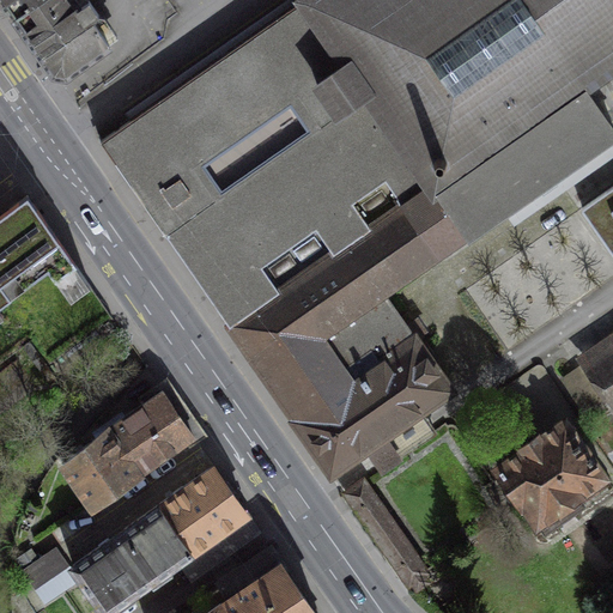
[(1,0),(14,17),(38,0),(1,0)]
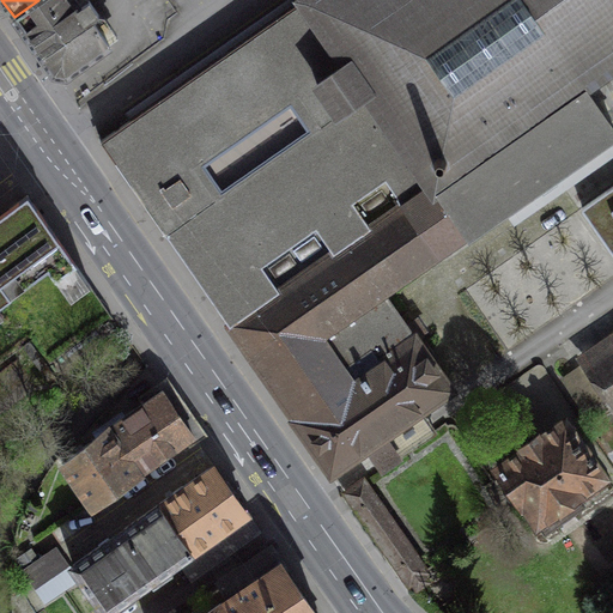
[(78,7),(72,0),(38,0),(14,17),(55,73),(67,76),(110,44),(92,19),(99,16),(89,0),(78,7)]
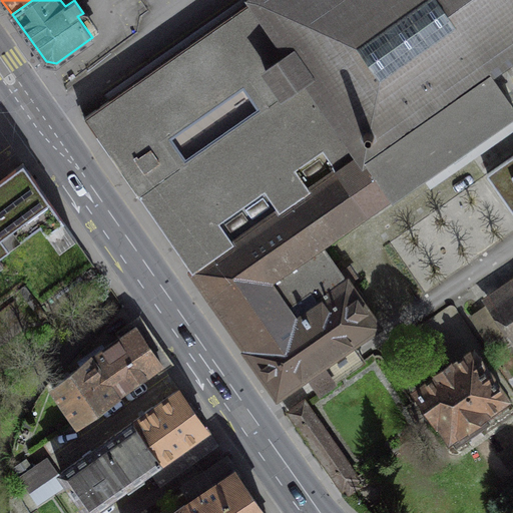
[(512,0),(252,0),(109,99),(84,117),(221,314),(223,313),(249,349),(347,282),(347,283),(355,278),(348,267),(339,272),(321,245),(465,145),(466,147),(510,117),(498,100),(506,94),(512,103),(512,0)]
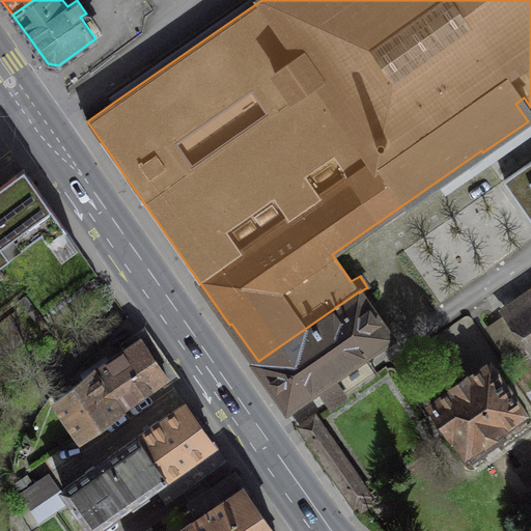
[(113,103),(261,0),(217,0),(100,83),(113,103)]
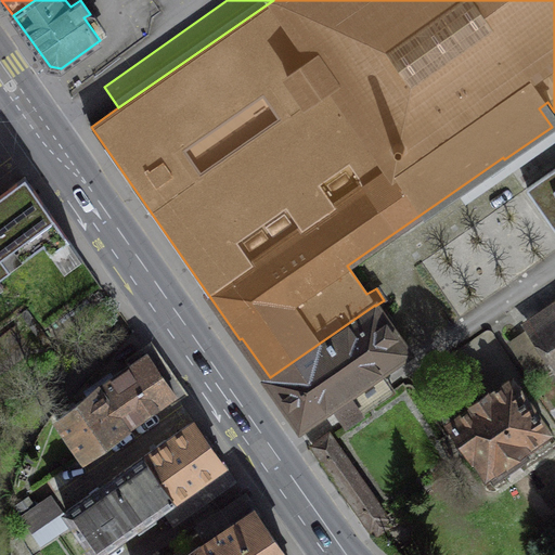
[(554,167),(528,188),(554,227),(554,167)]
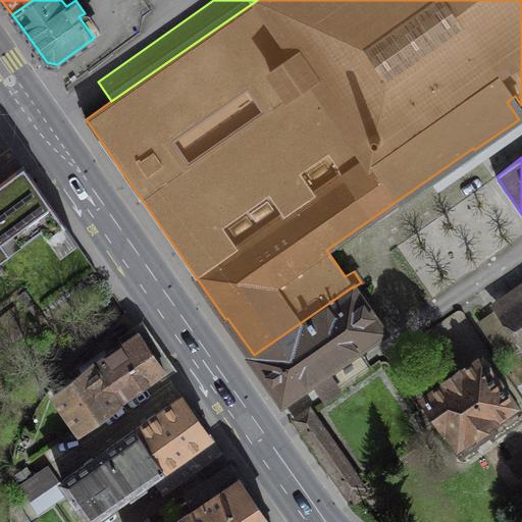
[(64,224),(23,165),(0,181),(0,258),(40,228),(47,238),(64,224)]
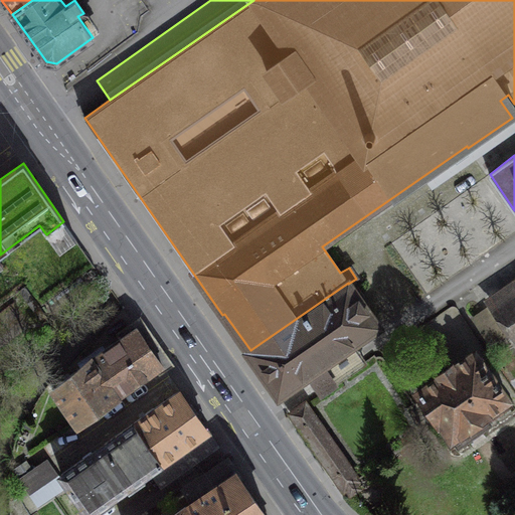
[(348,283),(250,350),(248,352),(279,395),(308,375),(315,386),(321,394),(367,362),(361,355),(352,342),(377,325),(348,284),(348,283)]
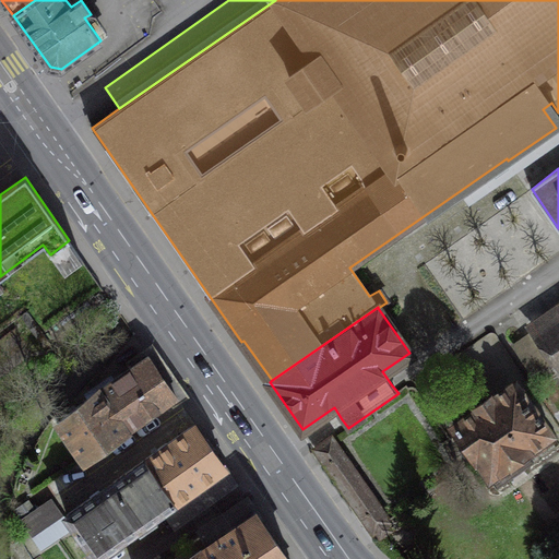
[(558,318),(536,333),(558,366),(558,318)]
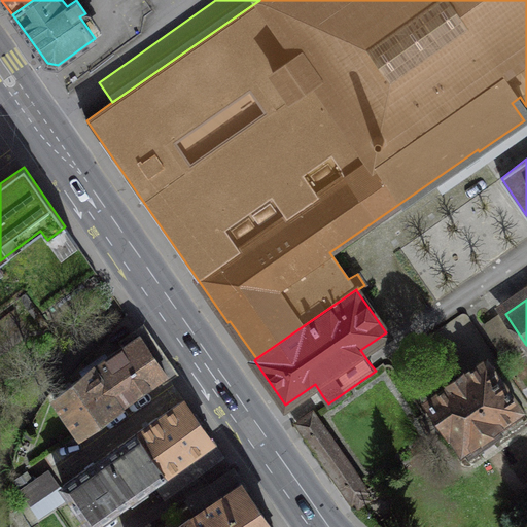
[(95,365),(120,403),(119,405),(120,406),(167,374),(140,335),(95,365)]
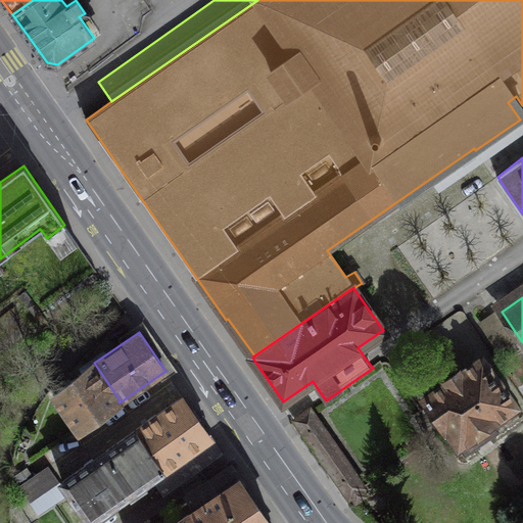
[(516,407),(482,358),(424,397),(458,446),(516,407)]
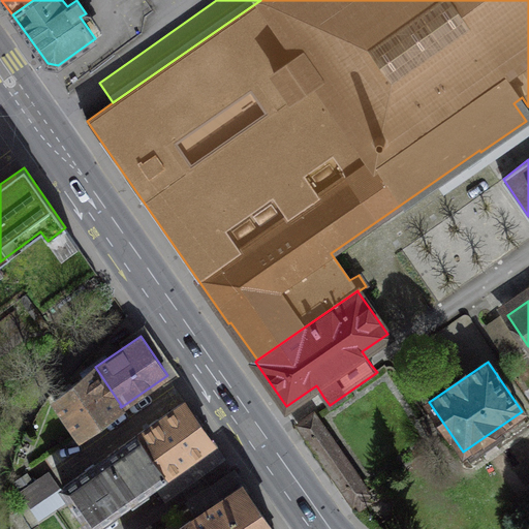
[(120,406),(121,405),(95,367),(55,399),(80,435),(120,406)]
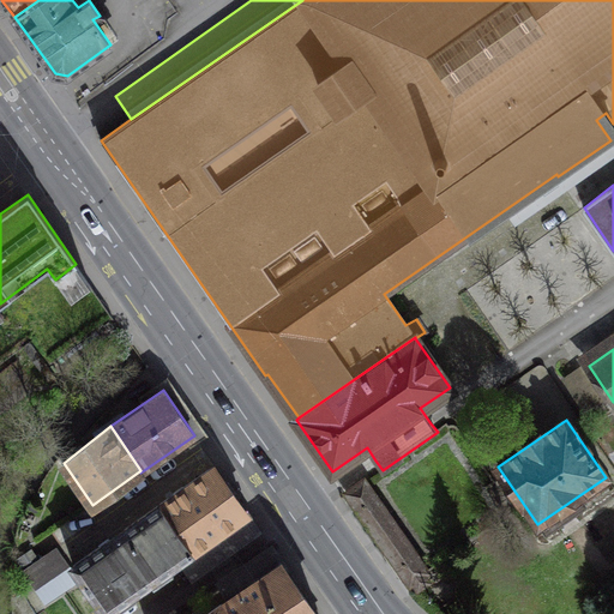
[(180,559),(193,579),(262,531),(215,465),(161,503),(193,549),(180,559)]
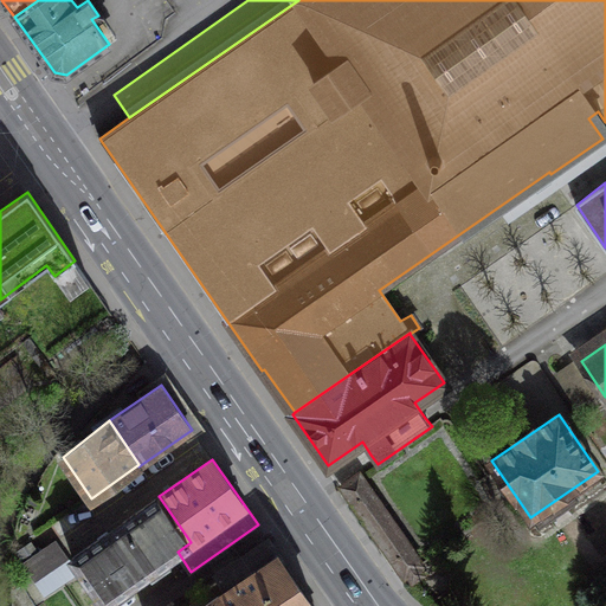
[(359,474),(341,485),(405,577),(407,574),(412,581),(425,572),(420,565),(423,563),(359,474)]
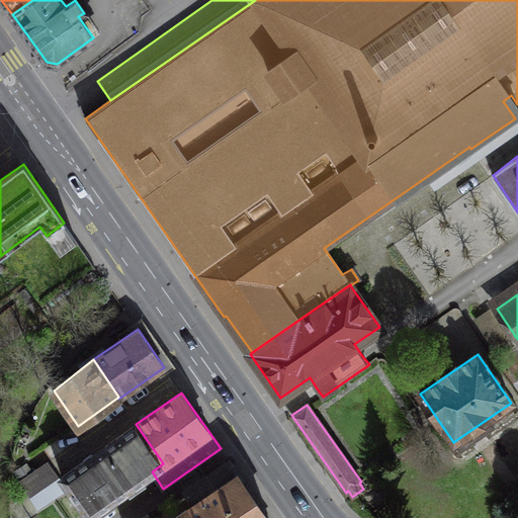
[(89,516),(152,471),(163,463),(136,424),(62,477),(89,516)]
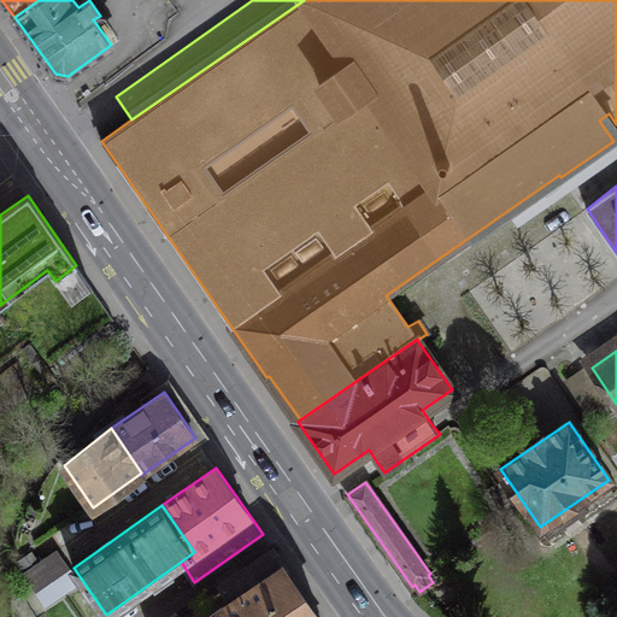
[(241,594),(228,603),(236,616),(319,616),(274,548),(230,577),(241,594)]
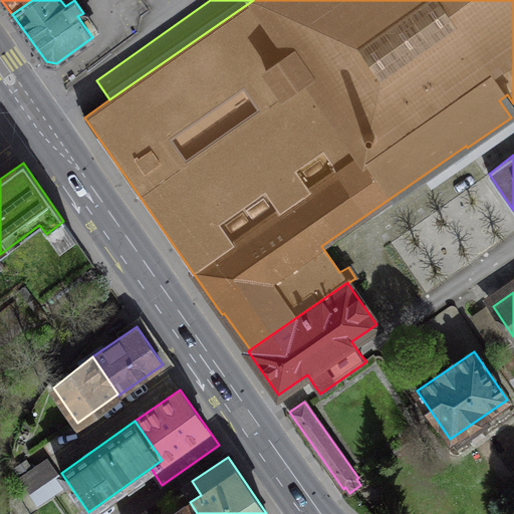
[(20,477),(30,492),(57,473),(46,459),(20,477)]
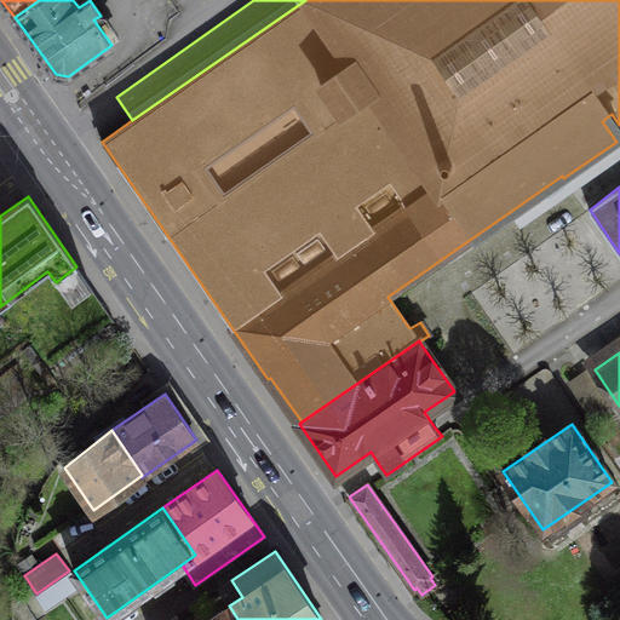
[(207,619),(237,619),(229,606),(207,619)]
